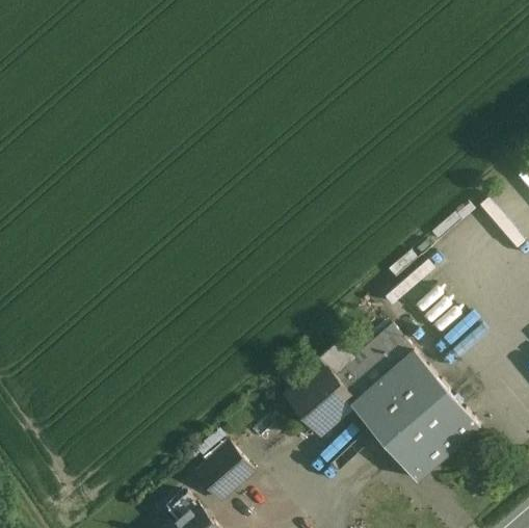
[(412,351),(390,326),(378,337),(399,361),(412,351)]
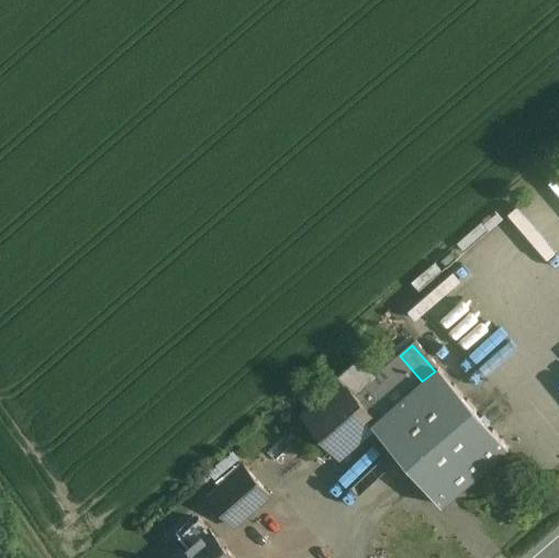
[(400,356),(371,381),(355,363),(334,381),(338,387),(372,425),(422,381),(400,356)]
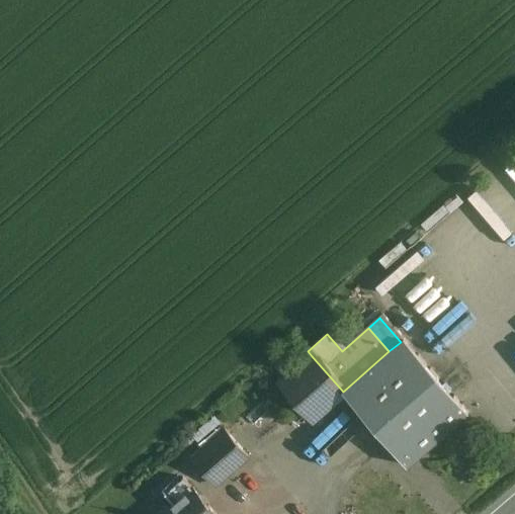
[(343,392),(339,395),(341,397),(404,470),(465,416),(401,341),(401,342),(389,351),(343,392)]
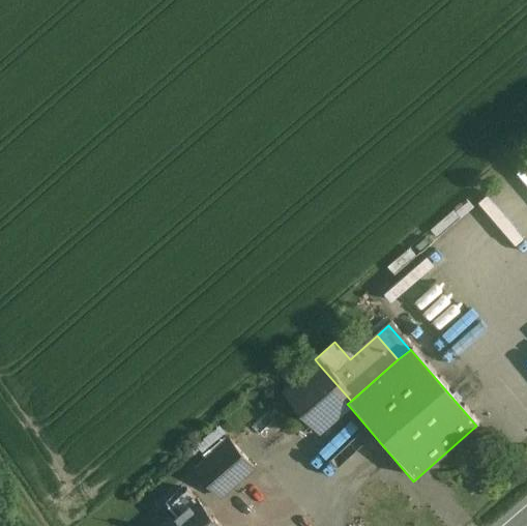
[(319,364),(283,397),(316,435),(349,406),(347,404),(351,401),(319,364)]
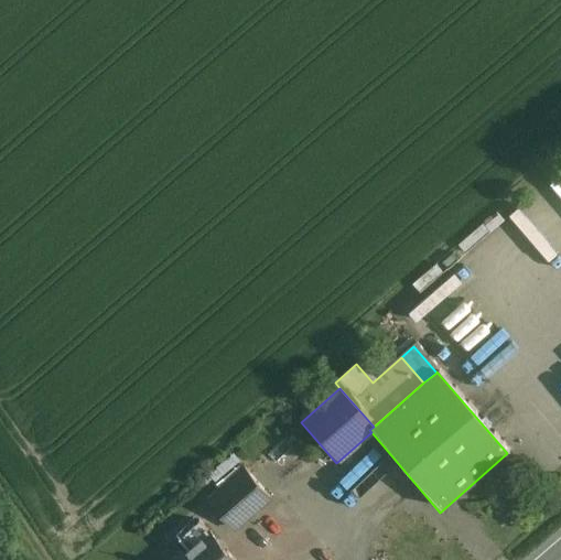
[(266,501),(240,472),(204,503),(229,532),(266,501)]
